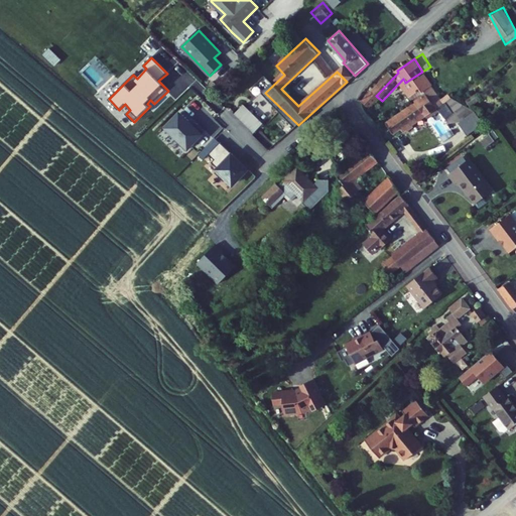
[(337,72),(347,82),(355,76),(345,65),(337,72)]
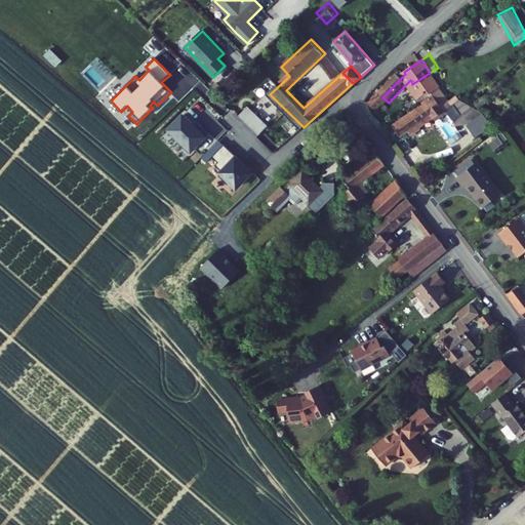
[(412,84),(423,103),(448,87),(442,76),(433,80),(430,73),(412,84)]
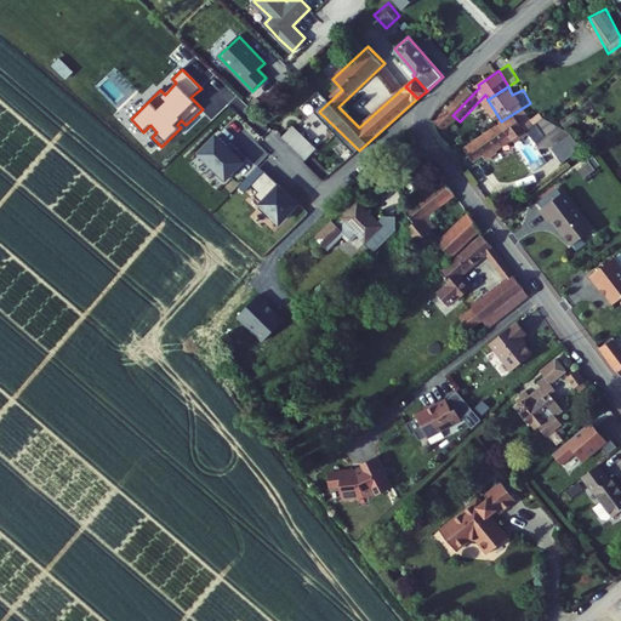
[(505,146),(507,149),(530,132),(542,124),(537,119),(528,107),(517,114),(518,117),(483,142),(491,154),(505,146)]
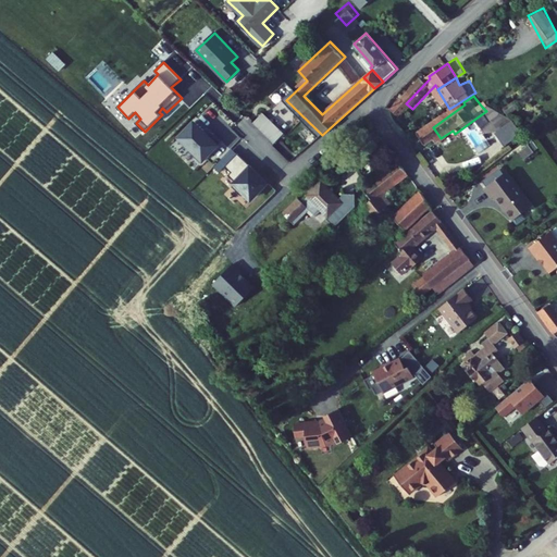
[(494,104),(491,100),(482,107),(486,111),(494,104)]
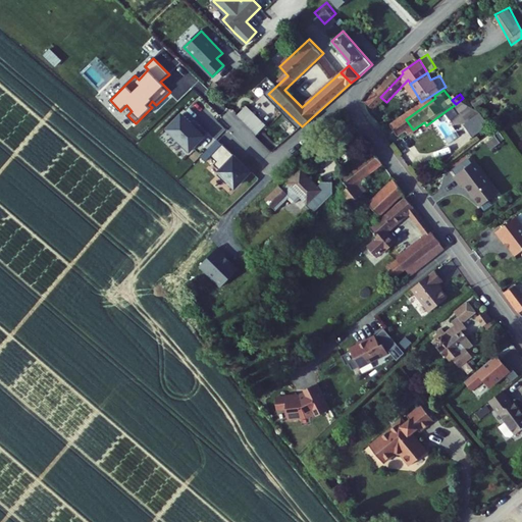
[(456,104),(446,111),(456,126),(471,120),(486,108),(463,98),(456,104)]
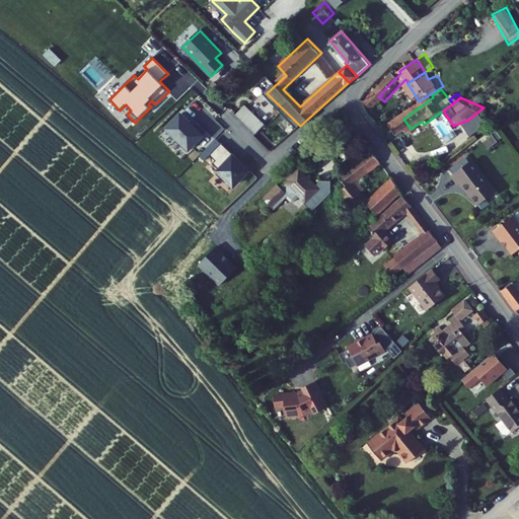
[(234,115),(254,134),(265,124),(244,103),(234,115)]
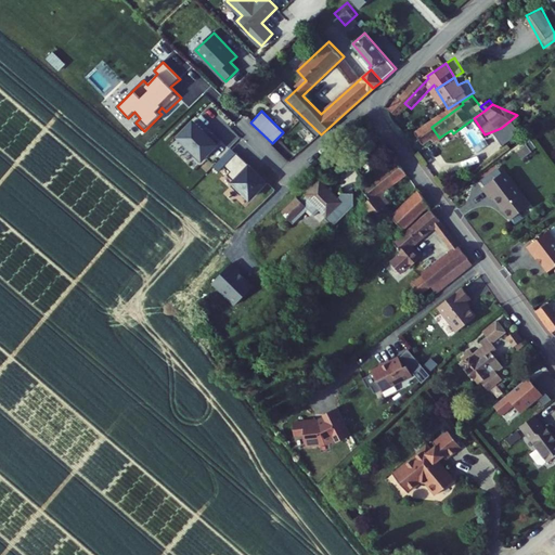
[(210,136),(194,119),(177,137),(202,160),(219,143),(218,142),(220,140),(213,132),(210,136)]
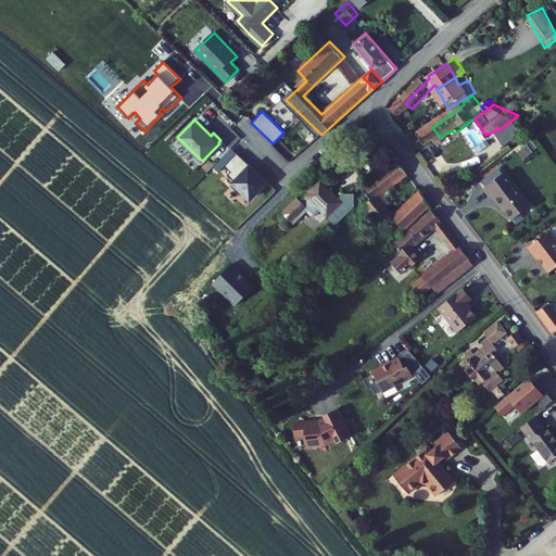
[(228,175),(234,179),(249,164),(238,153),(226,165),(231,171),(228,175)]
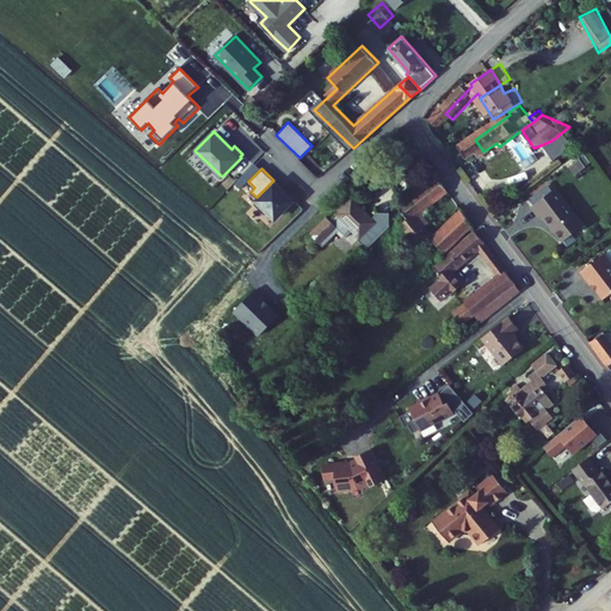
[(415,187),(421,195),(434,183),(429,177),(415,187)]
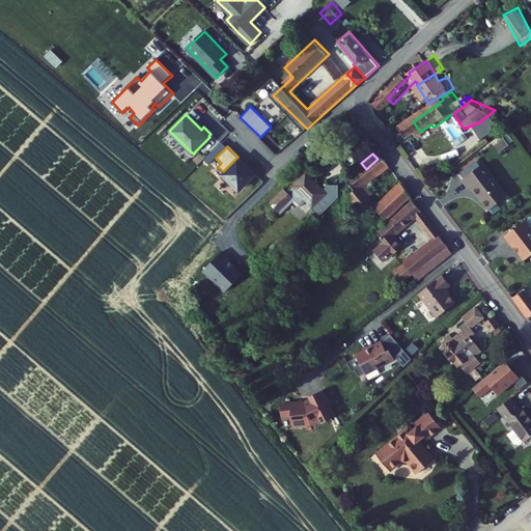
[(256,174),(239,157),(238,157),(223,171),(222,173),(240,191),(256,174)]
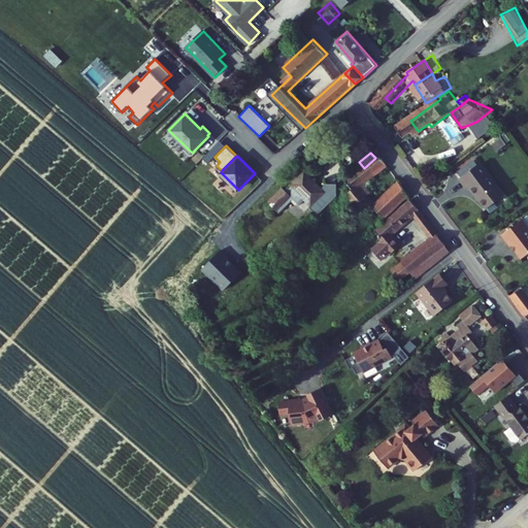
[(345,188),(358,207),(370,199),(364,190),(390,169),(381,157),(345,188)]
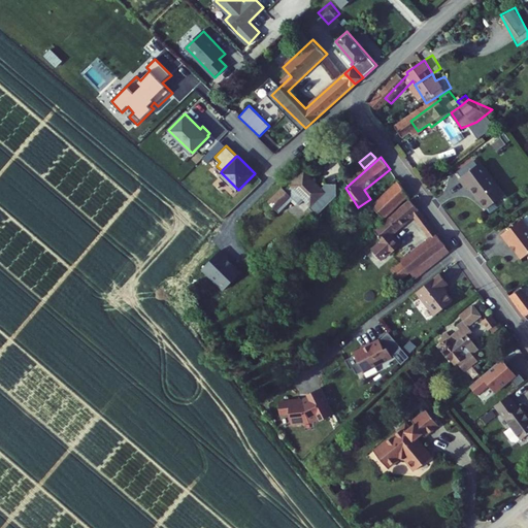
[(477,184),(494,206),(503,199),(501,196),(510,189),(488,161),(467,176),(473,186),(477,184)]
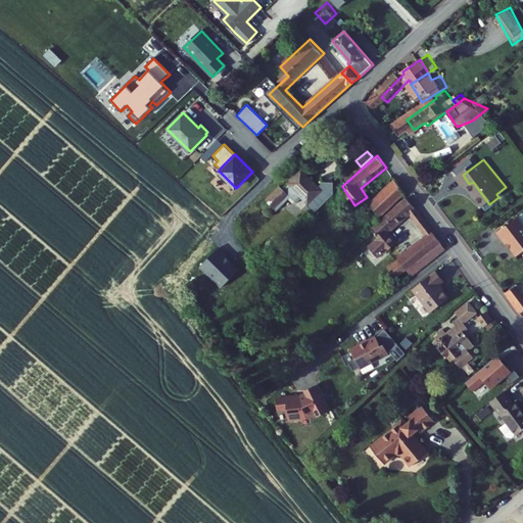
[(302,193),(311,201),(323,189),(320,186),(302,170),(290,182),(302,193)]
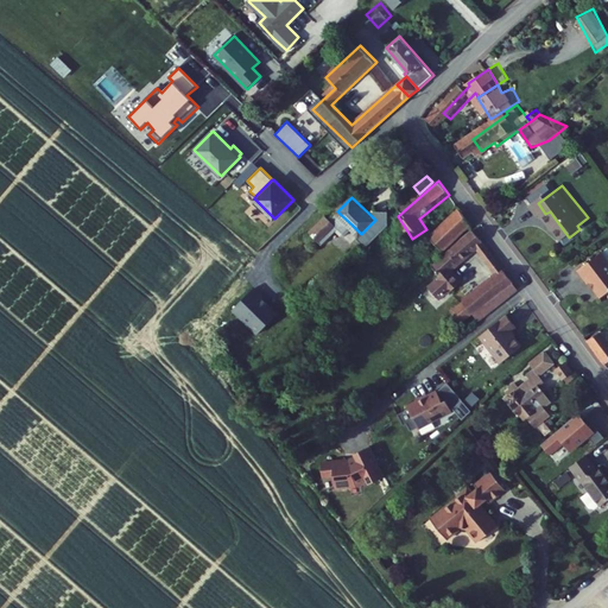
[(352,225),(337,211),(330,220),(325,215),(309,233),(322,245),(339,229),(343,234),(352,225)]
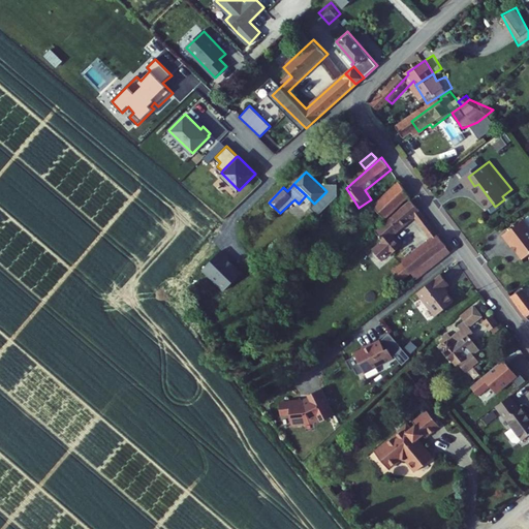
[(328,184),(323,188),(327,191),(314,204),(311,207),(318,215),(338,195),(338,184),(328,184)]
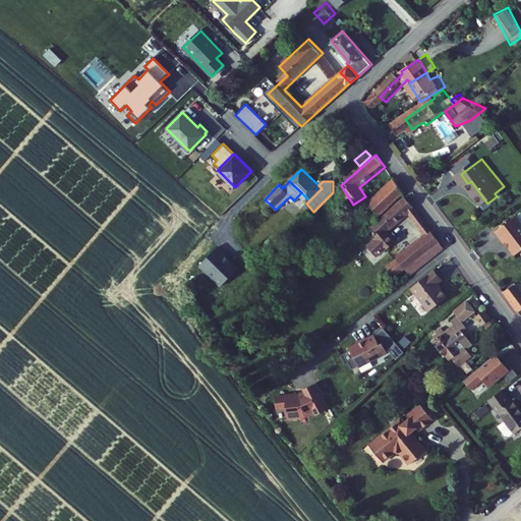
[(371,205),(380,216),(403,192),(395,181),(371,205)]
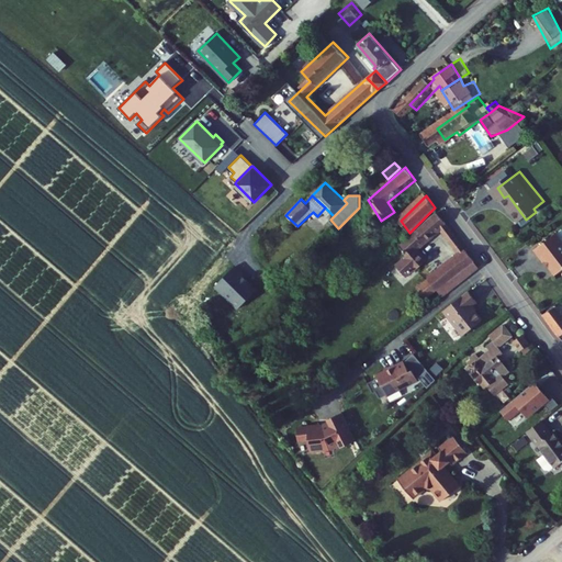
[(534,209),(536,212),(546,204),(543,201),(534,209)]
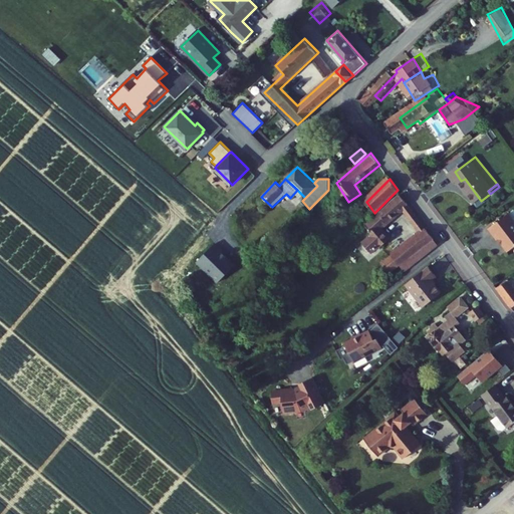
[(375,239),(386,251),(393,244),(384,235),(408,213),(414,220),(417,216),(403,198),(368,230),(375,239)]
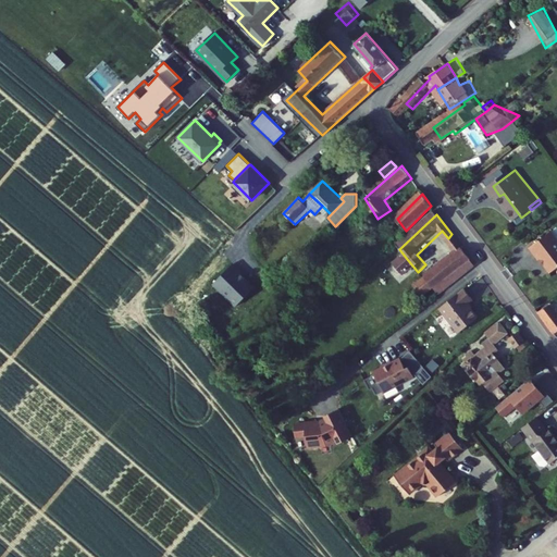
[(556,232),(552,224),(530,239),(539,252),(540,251),(549,265),(556,260),(556,232)]
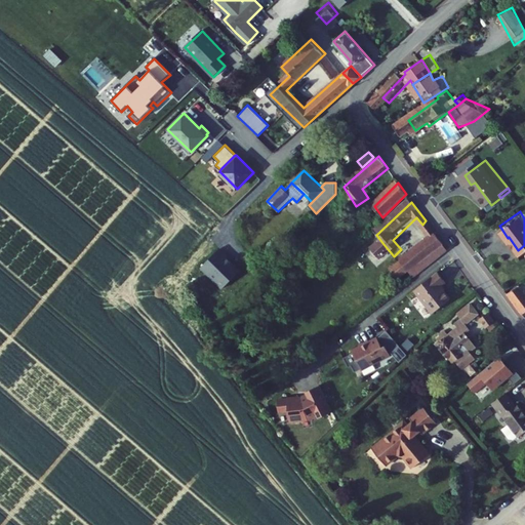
[(402,268),(410,277),(446,247),(431,230),(426,234),(430,238),(428,240),(431,244),(402,268)]
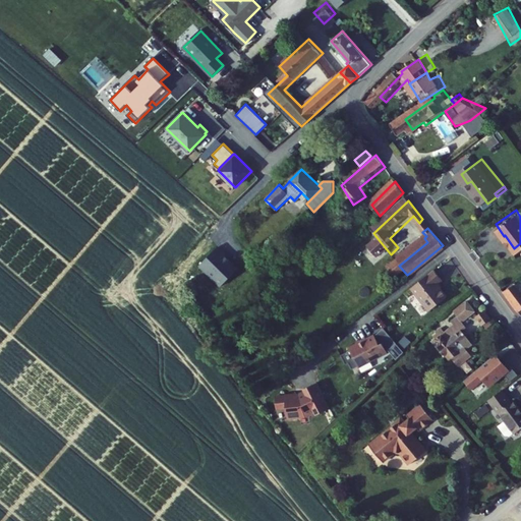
[(391,254),(381,242),(370,252),(371,253),(371,254),(371,255),(378,261),(378,262),(379,262),(379,261),(380,262),(389,253),(390,255),(391,254)]
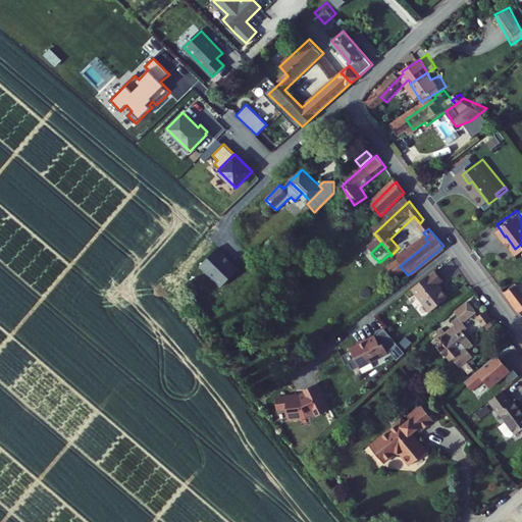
[(217,249),(200,266),(222,286),(239,269),(217,249)]
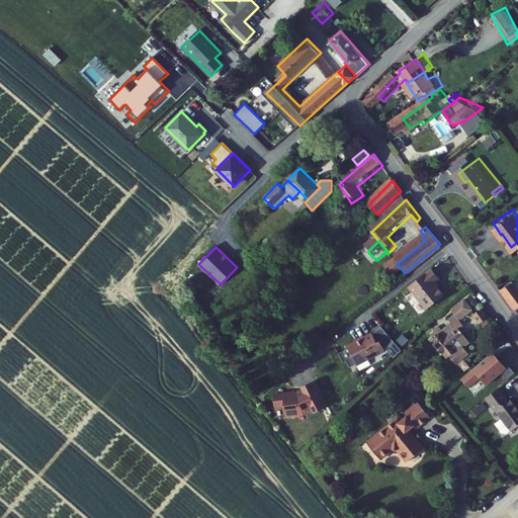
[(405,273),(397,264),(387,271),(387,272),(395,281),(405,273)]
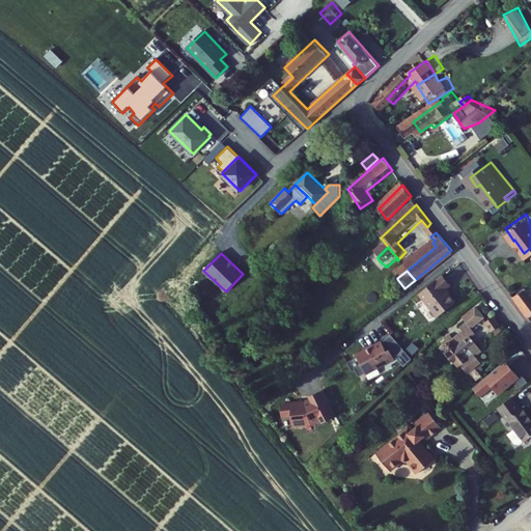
[(451,283),(443,274),(419,292),(439,315),(456,301),(446,287),(451,283)]
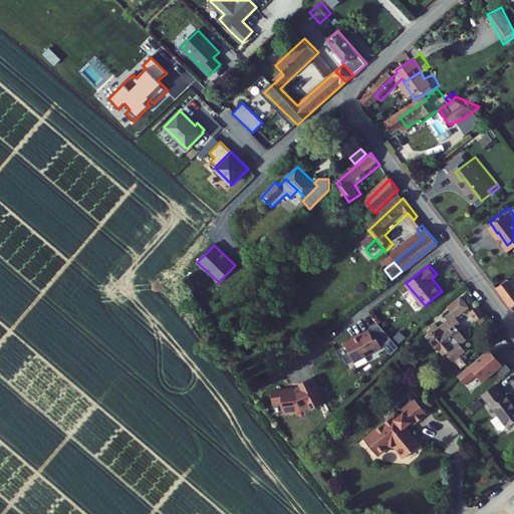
[(498,287),(504,296),(513,289),(513,288),(508,280),(498,287)]
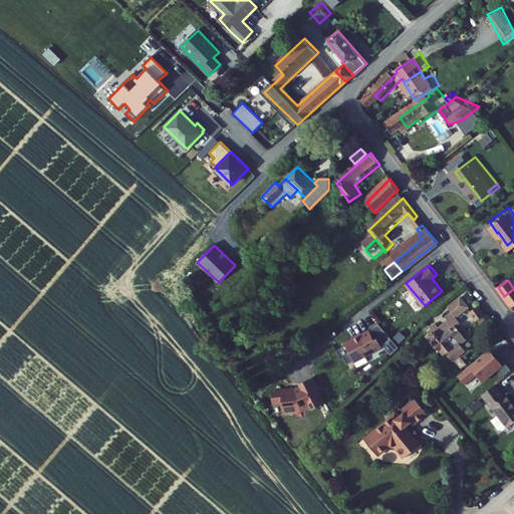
[(513,289),(504,296),(511,306),(513,304),(513,289)]
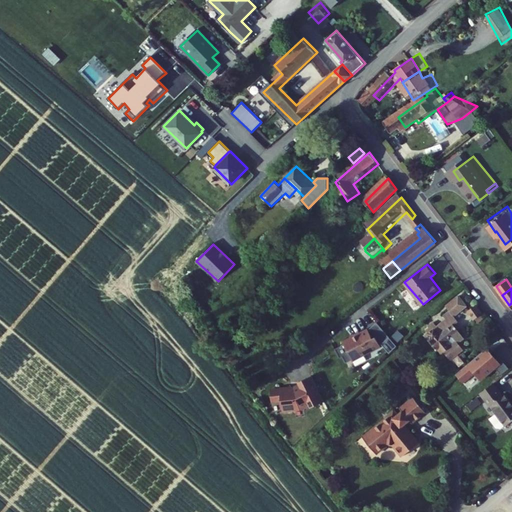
[(426,327),(451,357),(464,346),(459,340),(465,334),(453,320),(457,317),(454,313),(467,303),(456,291),(443,302),(447,307),(443,311),(445,314),(436,322),(434,320),(426,327)]
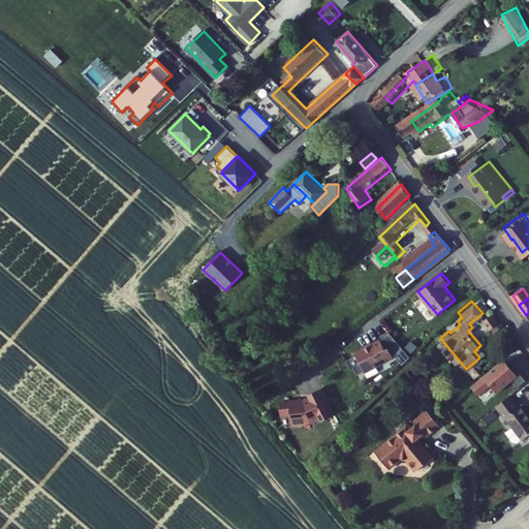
[(484,320),(491,330),(498,323),(491,314),(484,320)]
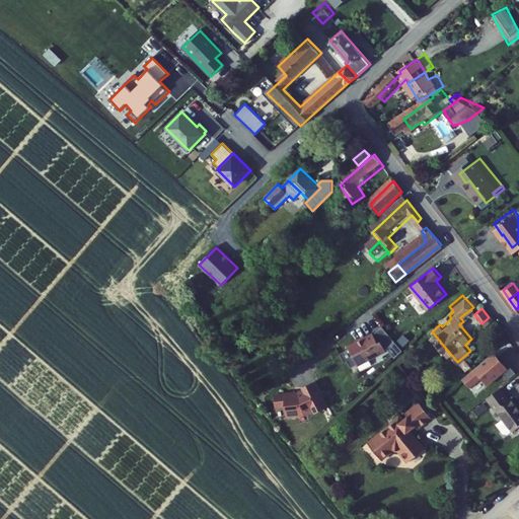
[(429,328),(432,331),(440,324),(438,321),(429,328)]
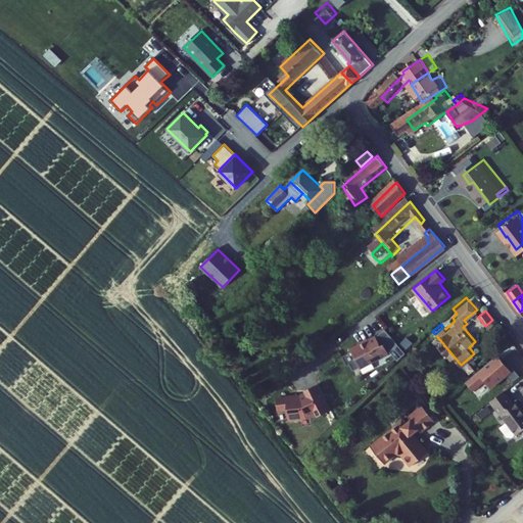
[(398,345),(386,329),(377,336),(369,340),(369,339),(358,344),(359,345),(351,348),(352,351),(361,368),(374,360),(374,361),(384,357),(383,355),(388,352),(391,351),(398,345)]
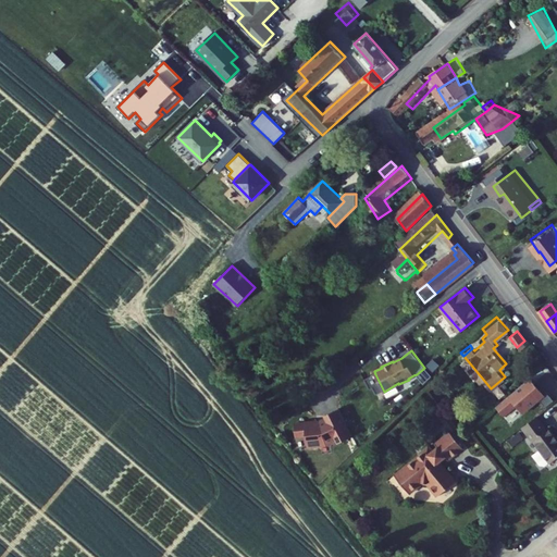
[(432,376),(424,368),(417,374),(424,384),(432,376)]
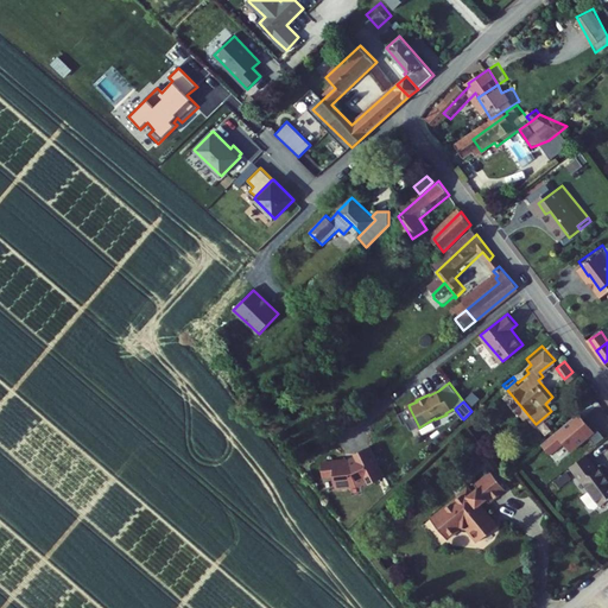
[(419,428),(410,409),(399,415),(405,425),(409,424),(412,431),(419,428)]
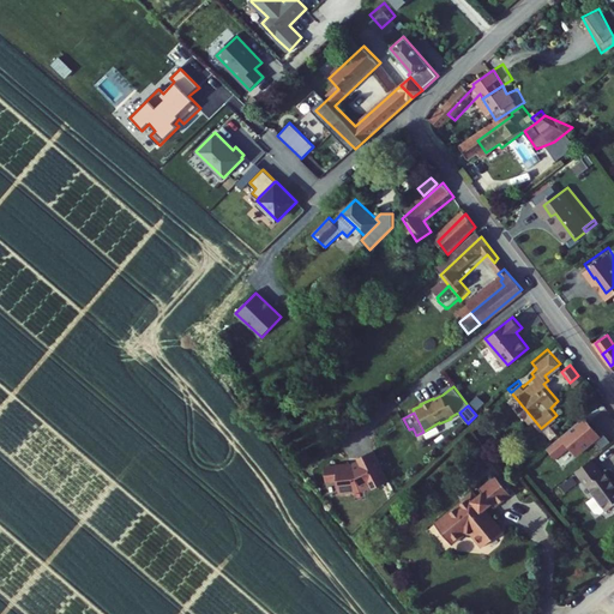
[(389,482),(374,451),(359,458),(360,462),(353,465),(350,465),(350,464),(336,465),(336,467),(325,468),(326,482),(337,481),(338,492),(353,491),(353,492),(363,491),(363,489),(365,489),(372,486),(373,489),(389,482)]
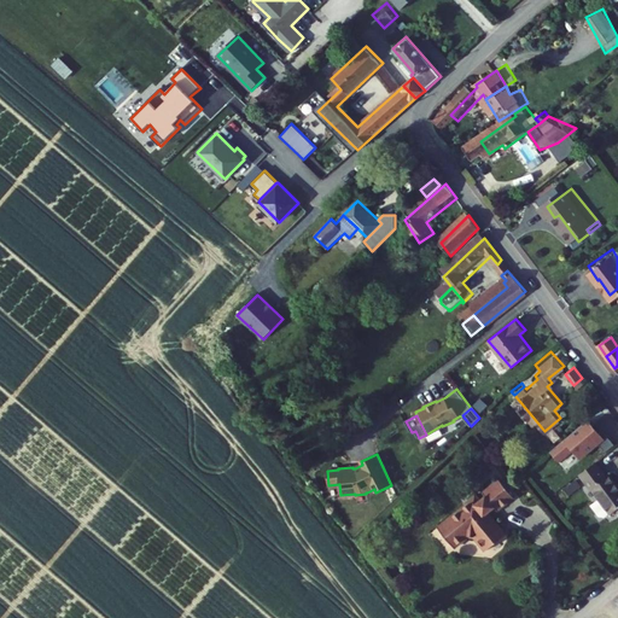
[(613,488),(617,494),(617,464),(617,462),(600,474),(612,489),(613,488)]
